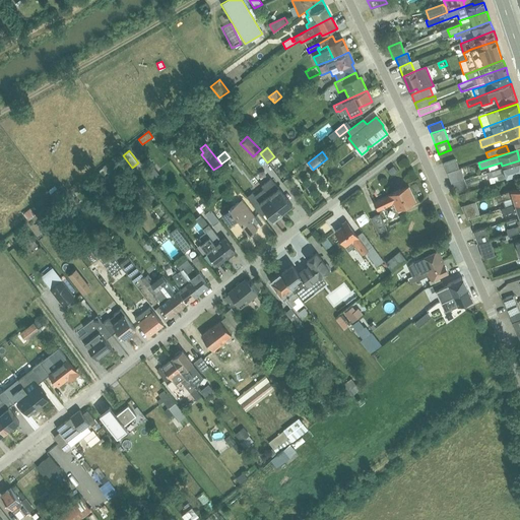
[(100,171),(103,176),(121,164),(117,157),(104,167),(104,168),(100,171)]
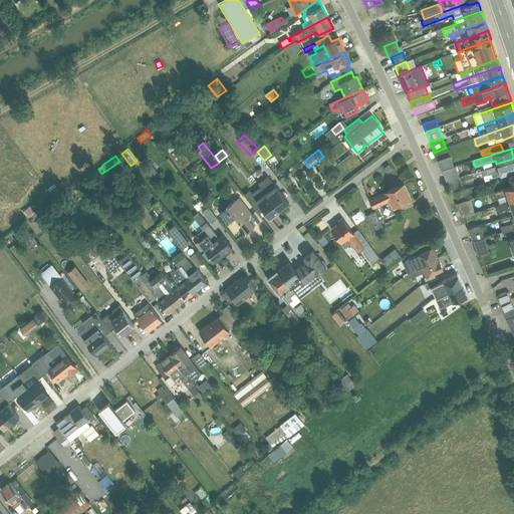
[(270,158),(265,162),(270,168),(275,164),(271,159),(270,158)]
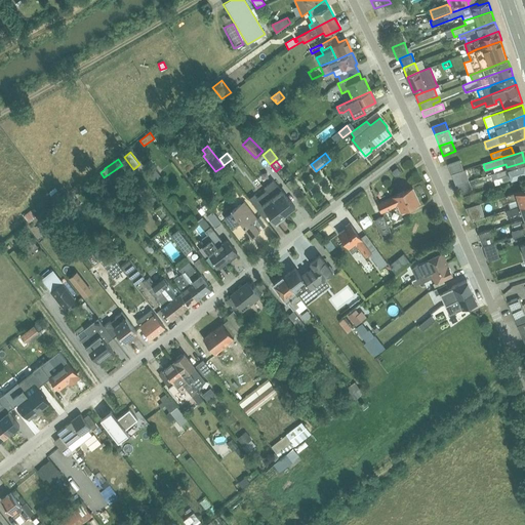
[(451,174),(463,170),(460,161),(447,165),(451,174)]
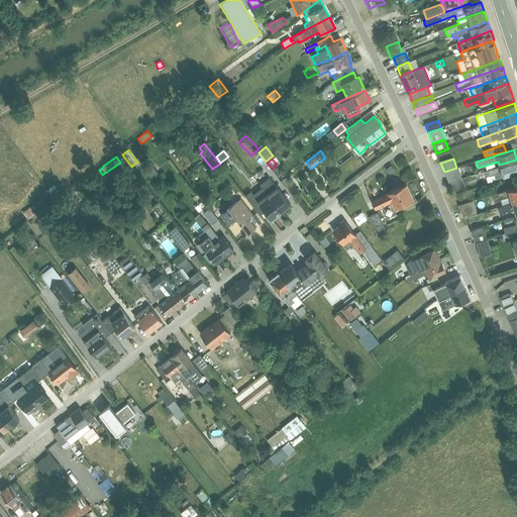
[(493,180),(495,179),(516,172),(516,161),(485,172),(486,176),(492,174),(493,180)]
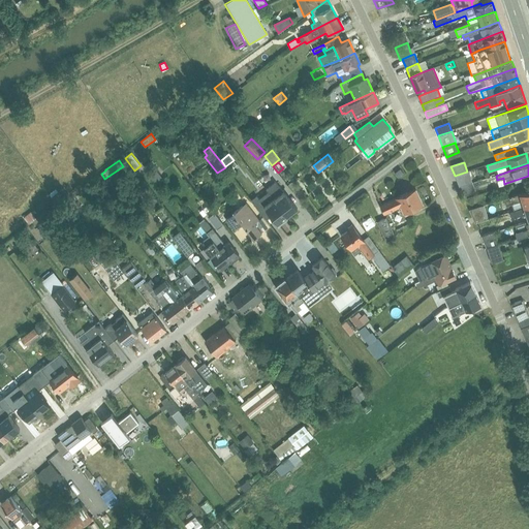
[(467,172),(455,176),(460,187),(472,183),(469,170),(467,172)]
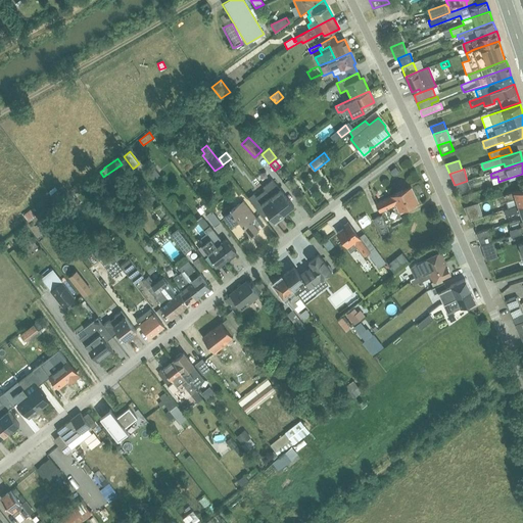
[(155,170),(147,175),(153,182),(160,177),(155,170)]
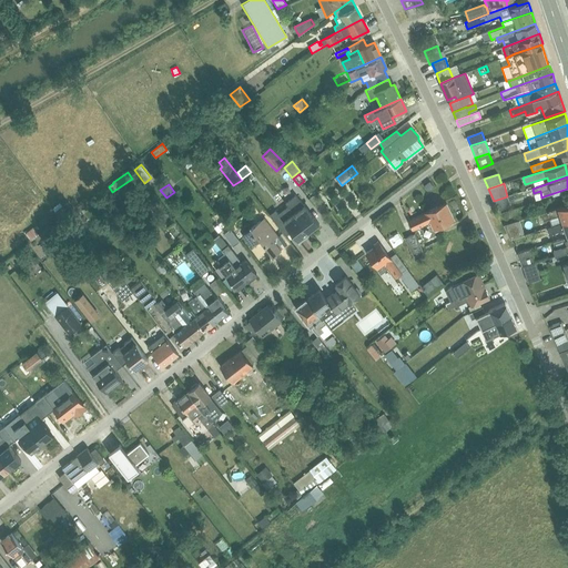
[(540,191),(534,193),(536,201),(545,198),(544,196),(541,198),(540,191)]
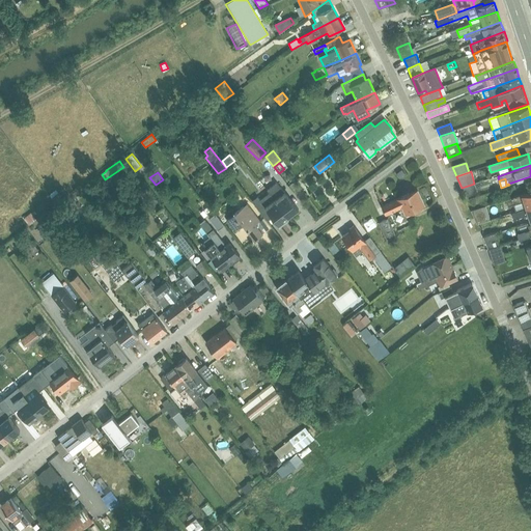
[(269,193),(288,217),(299,208),(277,182),(267,190),(269,193)]
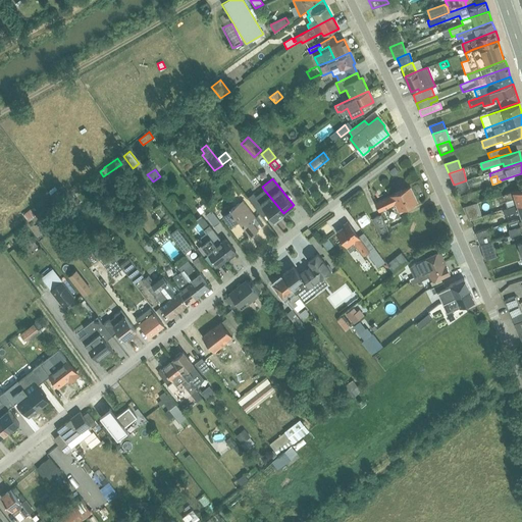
[(289,178),(284,183),(296,196),(301,193),(289,178)]
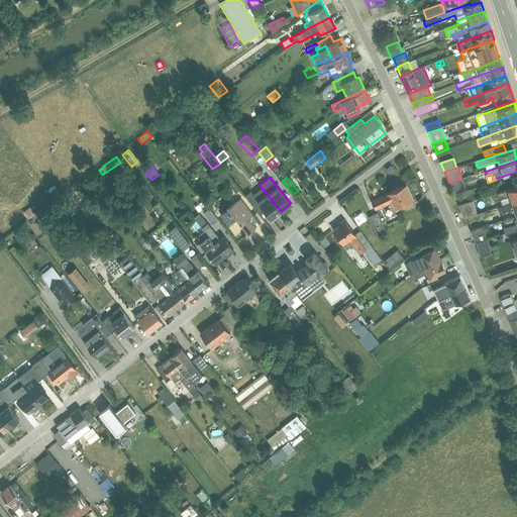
[(461,179),(449,183),(453,192),(464,187),(461,179)]
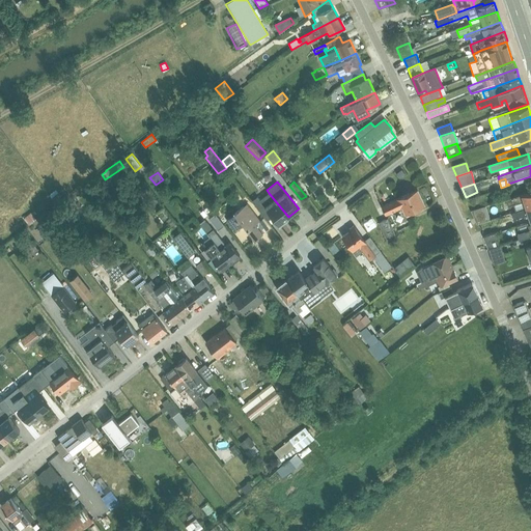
[(56,190),(49,195),(51,197),(51,198),(56,203),(63,198),(56,190)]
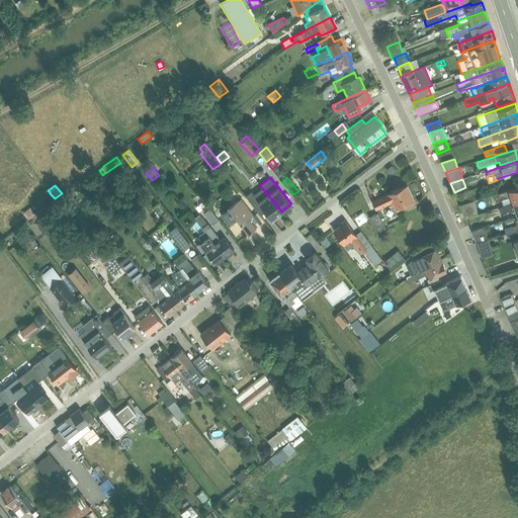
[(407,185),(372,201),(376,210),(392,202),(395,209),(396,209),(397,211),(411,205),(409,202),(414,200),(407,185)]
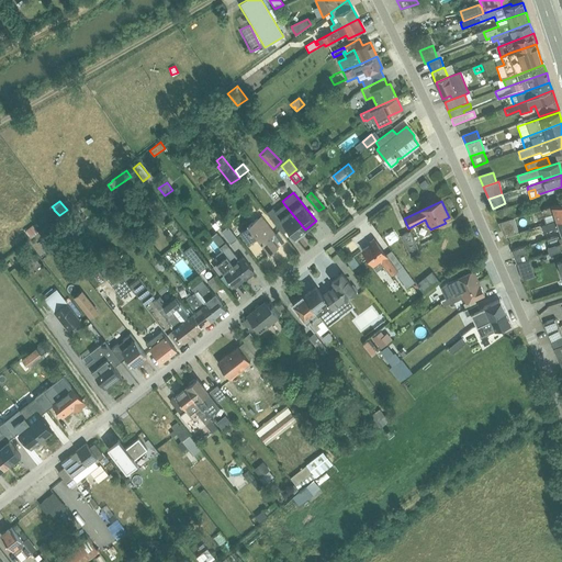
[(557,221),(561,218),(561,202),(535,212),(538,218),(553,213),(557,221)]
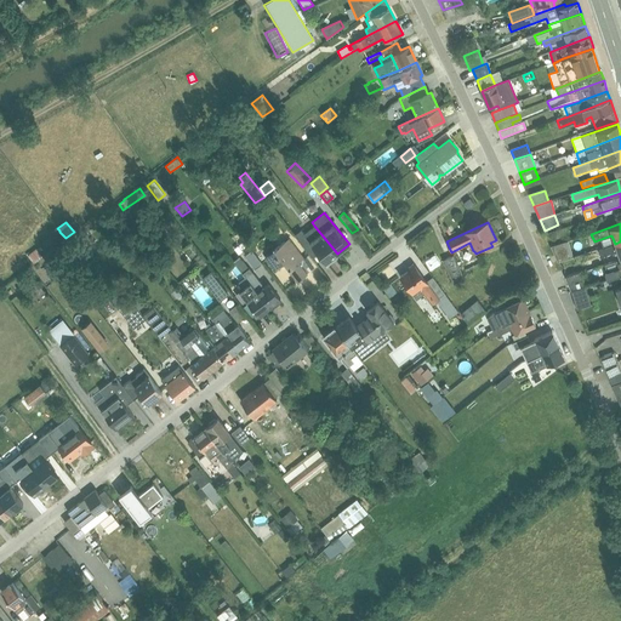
[(337,254),(314,226),(305,233),(302,229),(295,235),(309,254),(313,258),(318,254),(326,263),(336,255),(337,254)]
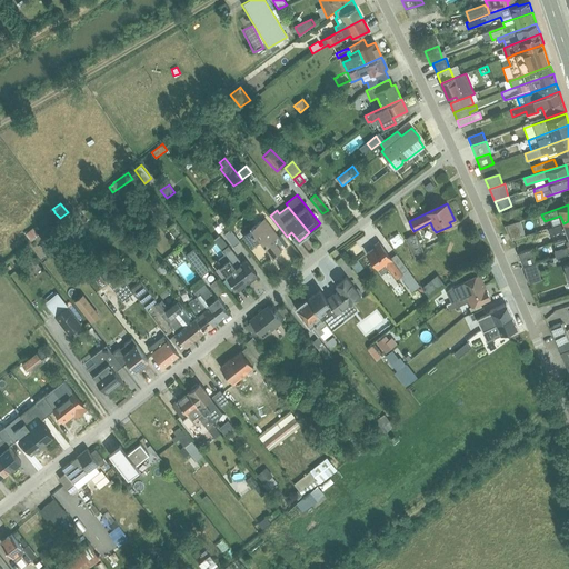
[(273,240),(278,237),(263,218),(242,236),(251,247),(259,241),(266,249),(272,258),(273,258),(275,258),(275,257),(275,256),(281,250),(273,240)]
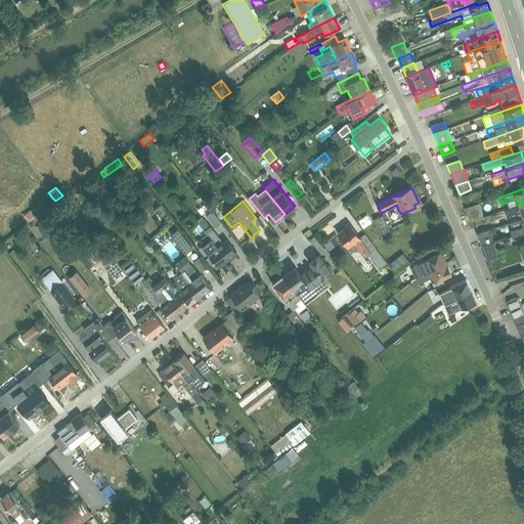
[(471,221),(482,217),(480,212),(477,204),(465,208),(471,221)]
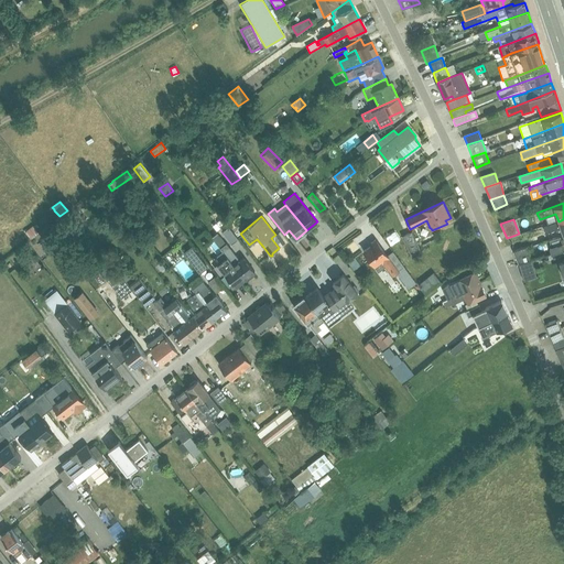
[(563,219),(559,221),(543,226),(545,231),(560,227),(563,236),(563,235),(563,219)]
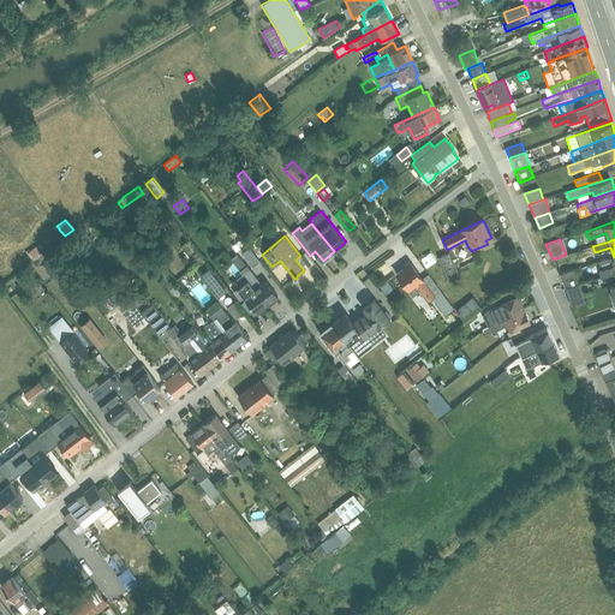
[(36,246),(28,252),(34,261),(42,254),(36,246)]
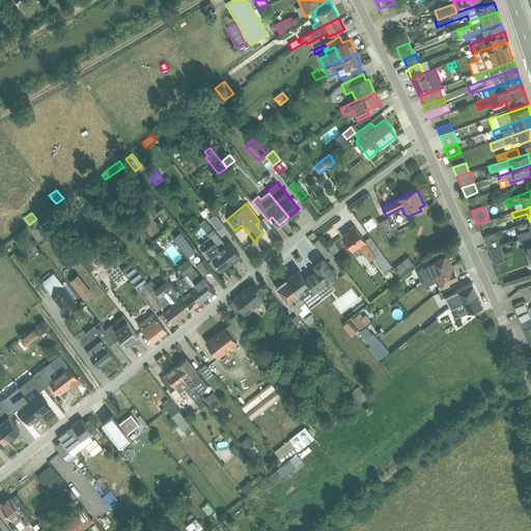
[(210,219),(208,220),(211,223),(212,222),(218,230),(225,225),(215,214),(208,218),(210,219)]
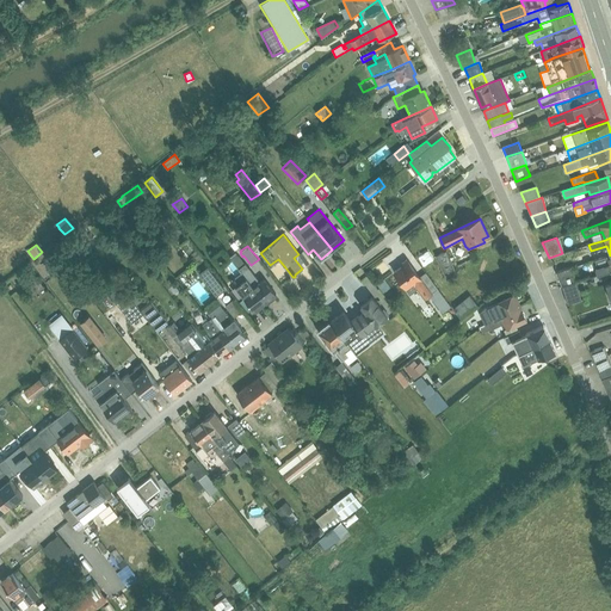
[(304,250),(298,254),(294,258),(302,269),(313,261),(308,254),(304,250)]
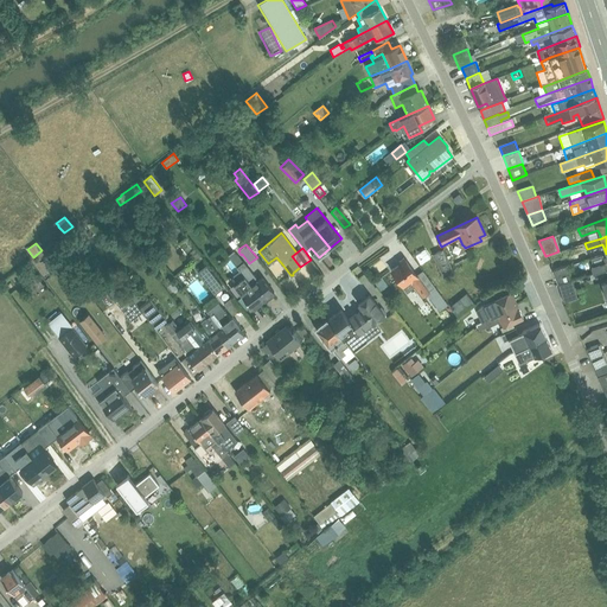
[(443,249),(427,257),(432,268),(439,266),(443,278),(454,273),(443,249)]
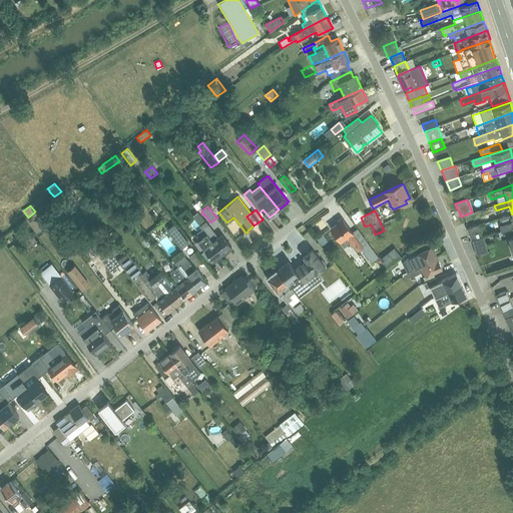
[(202,228),(222,254),(225,251),(226,253),(231,249),(231,247),(221,234),(218,236),(206,221),(205,221),(197,211),(192,215),(202,228)]
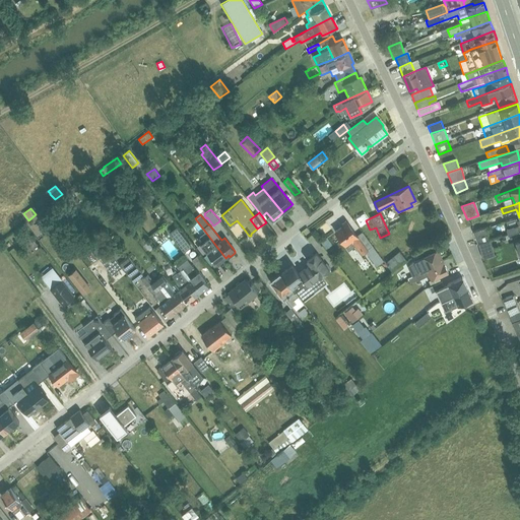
[(478,215),(467,219),(473,232),(485,229),(489,228),(483,214),(478,215)]
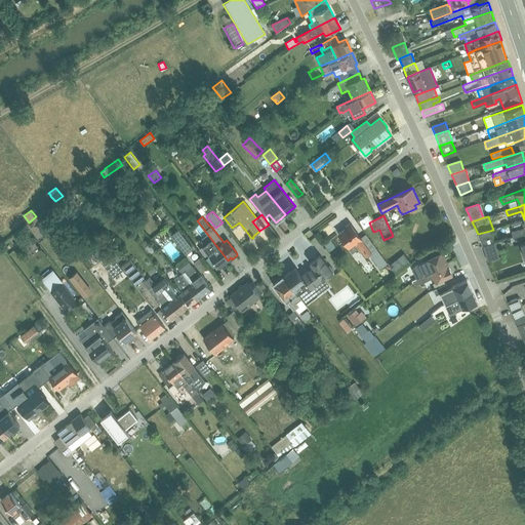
[(393,223),(393,229),(406,224),(403,217),(393,223)]
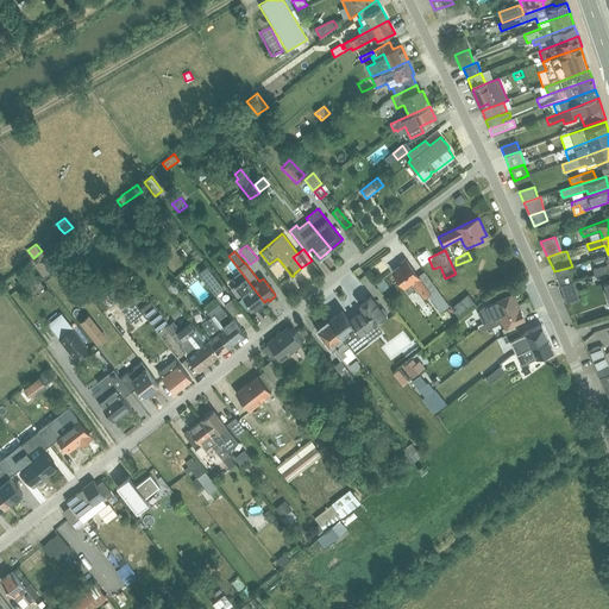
[(604,256),(592,259),(595,267),(592,268),(594,275),(608,270),(608,257),(606,258),(604,256)]
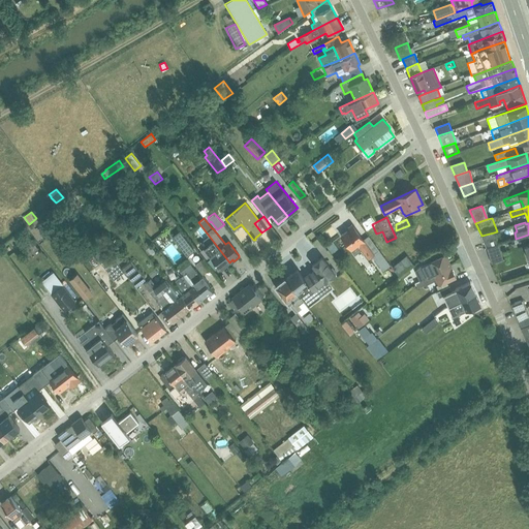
[(361,249),(361,250),(368,259),(372,256),(383,271),(391,266),(369,236),(363,240),(353,226),(341,236),(352,250),(356,247),(360,250),(361,249)]
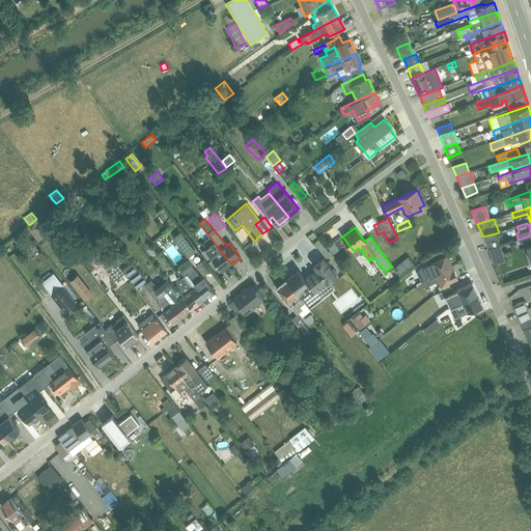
[(170,238),(186,255),(195,248),(179,230),(170,238)]
